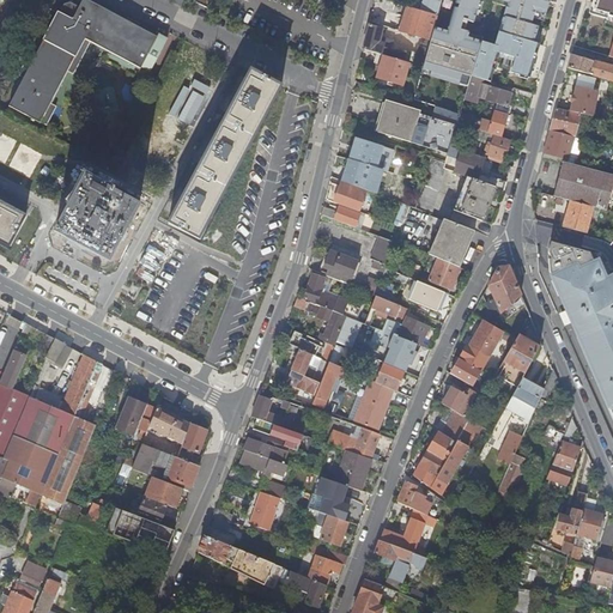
[(151,72),(169,40),(159,35),(158,37),(87,0),(82,0),(78,6),(72,19),(59,13),(58,12),(8,105),(40,122),(41,121),(46,125),(55,105),(50,103),(67,72),(72,74),(89,42),(141,68),(143,67),(151,72)]
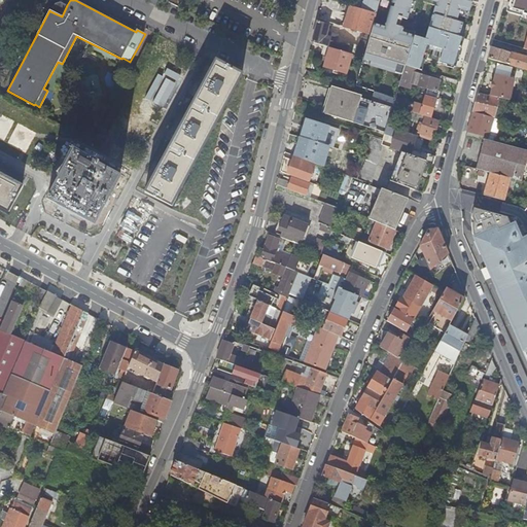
[(362,0),(359,9),(363,10),(376,14),(379,0),(362,0)]
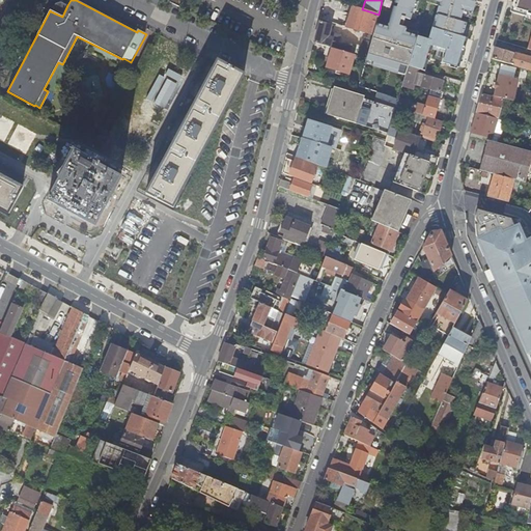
[(396,0),(387,31),(375,28),(366,58),(407,71),(408,66),(415,39),(406,37),(416,0),(396,0)]
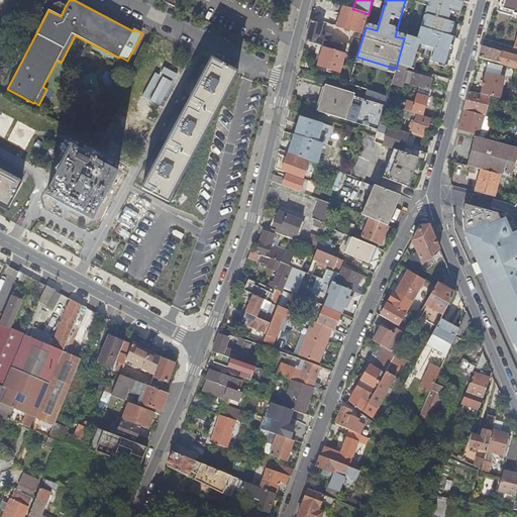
[(426,0),(430,1),(422,29),(420,28),(418,36),(406,33),(404,38),(397,65),(405,67),(414,69),(420,48),(433,53),(431,61),(446,65),(454,38),(444,35),(452,8),(461,11),(463,5),(469,6),(470,0),(426,0)]
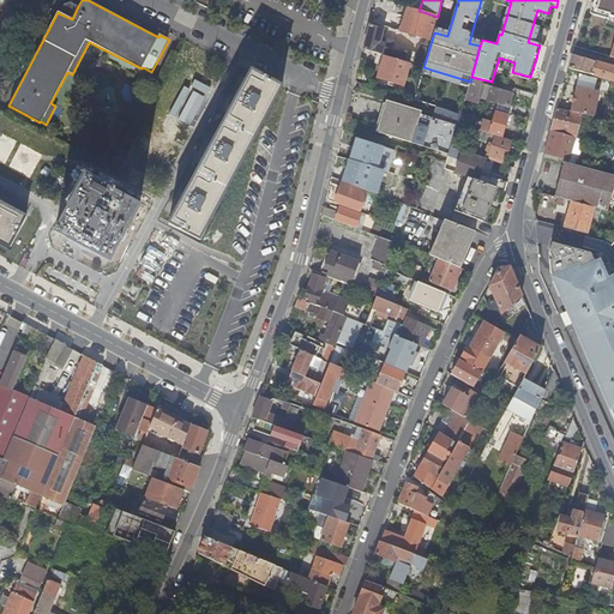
[(613,0),(605,0),(603,11),(613,14),(613,0)]
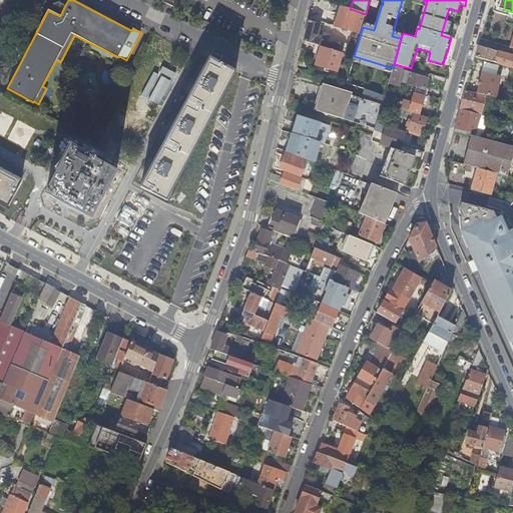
[(53,3),(49,11),(60,16),(65,5),(58,1),(53,3)]
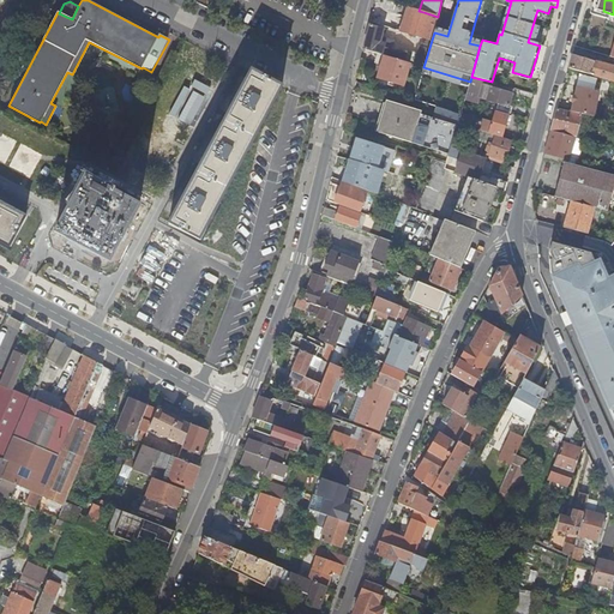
[(420,46),(415,65),(423,67),(434,32),(438,17),(423,12),(419,11),(414,10),(399,5),(397,14),(411,18),(408,35),(426,40),(425,44),(422,44),(421,47),(420,46)]
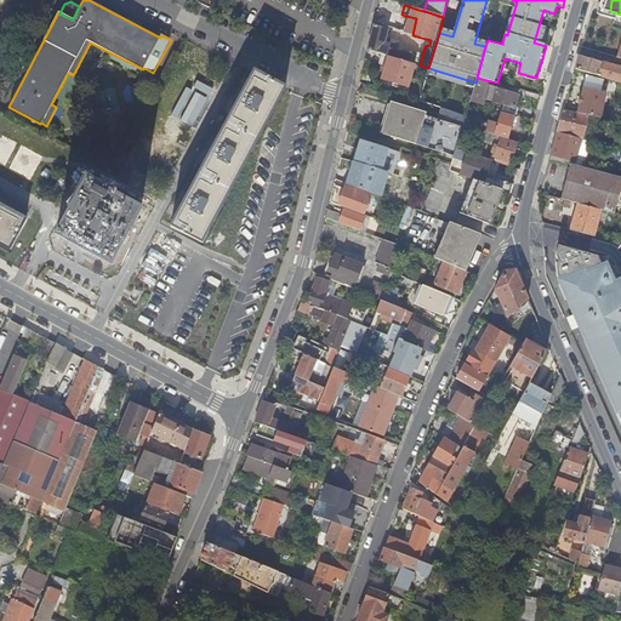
[(387,29),(374,26),(368,50),(382,55),(415,64),(416,58),(410,57),(411,56),(398,51),(399,47),(383,44),(387,29)]
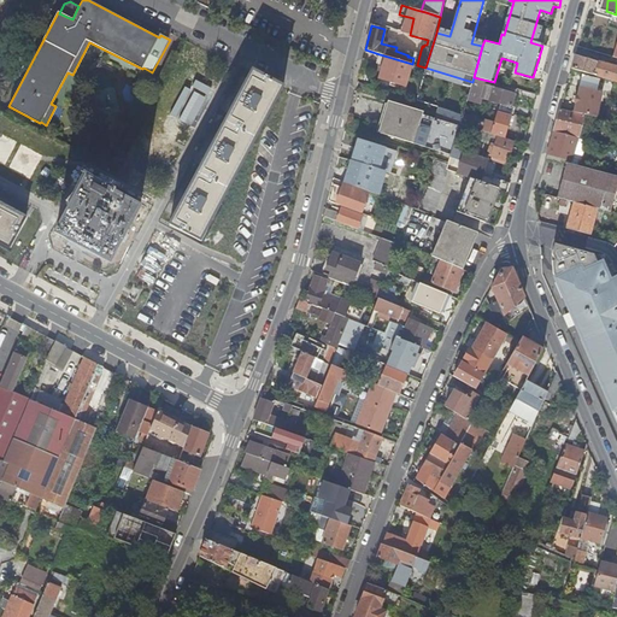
[(378,78),(389,82),(397,83),(405,86),(410,70),(412,64),(380,54),(376,64),(382,65),(378,78)]
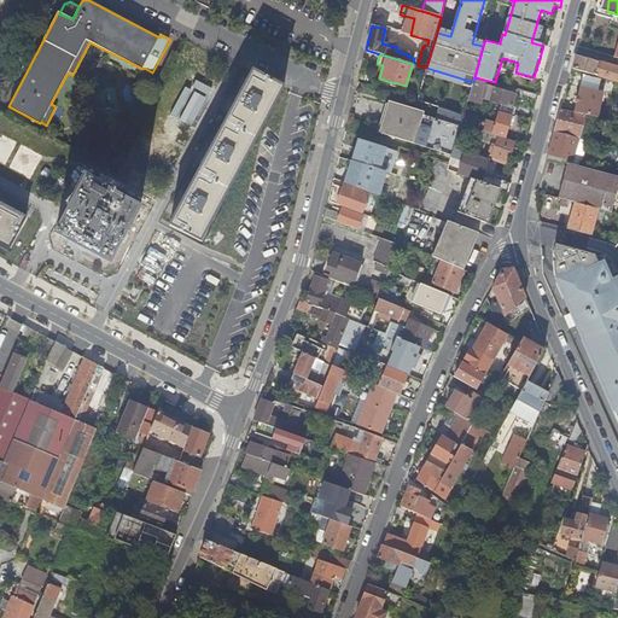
[(617,66),(576,54),(572,69),(617,82),(617,66)]
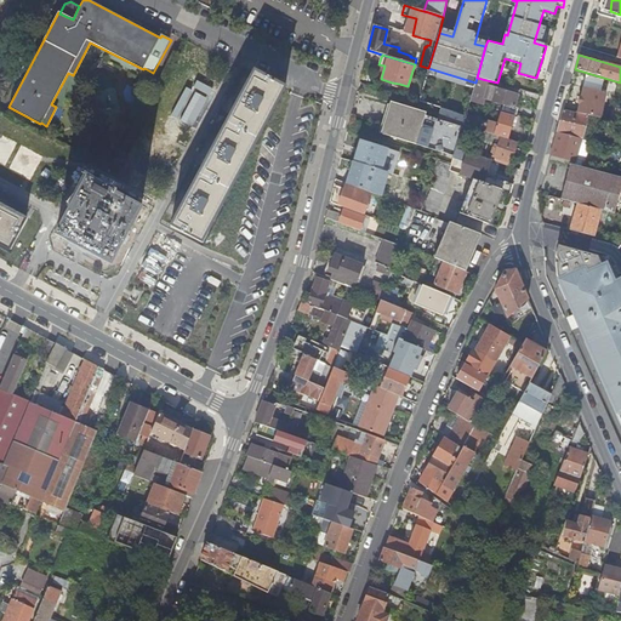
[(254,73),(172,227),(203,243),(284,89),(254,73)]
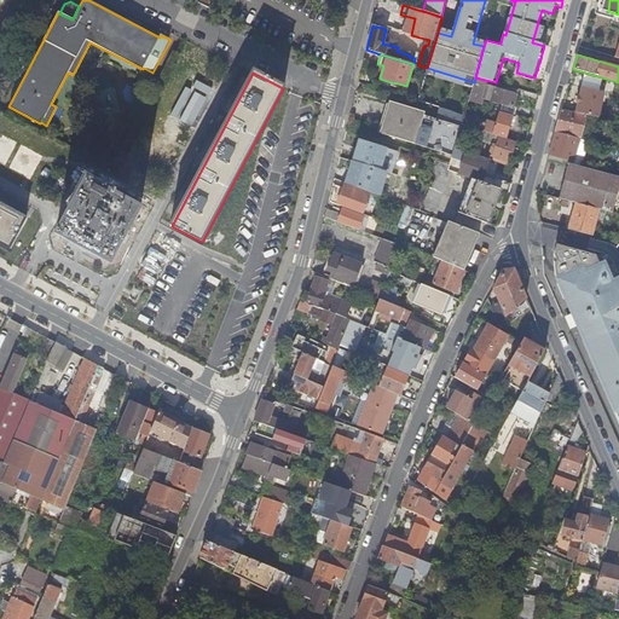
[(484,85),(485,80),(475,77),(474,82),(468,102),(501,110),(514,115),(516,108),(513,106),(516,94),(484,85)]
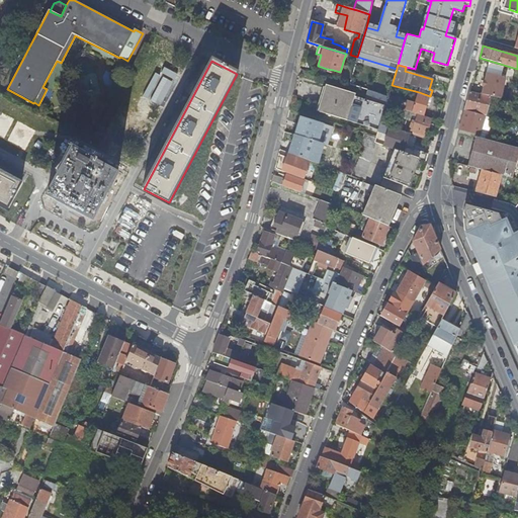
[(502,76),(504,69),(495,66),(493,73),(502,76)]
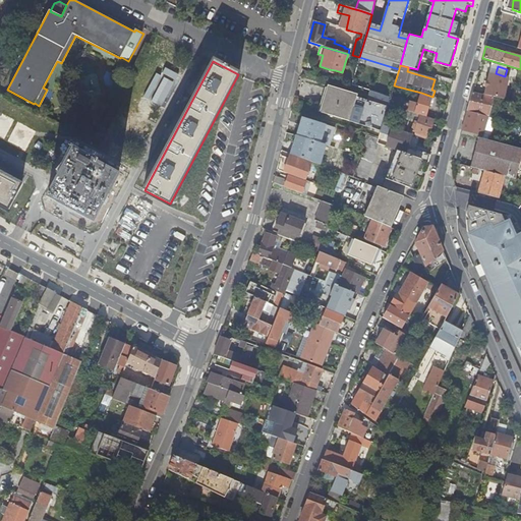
[(486,88),(484,95),(498,98),(504,100),(509,78),(489,73),(487,81),(486,81),(485,88),(486,88)]
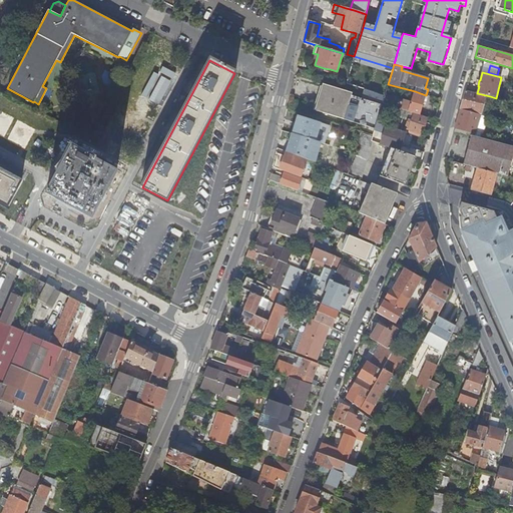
[(316,112),(336,117),(343,94),(323,88),(316,112)]
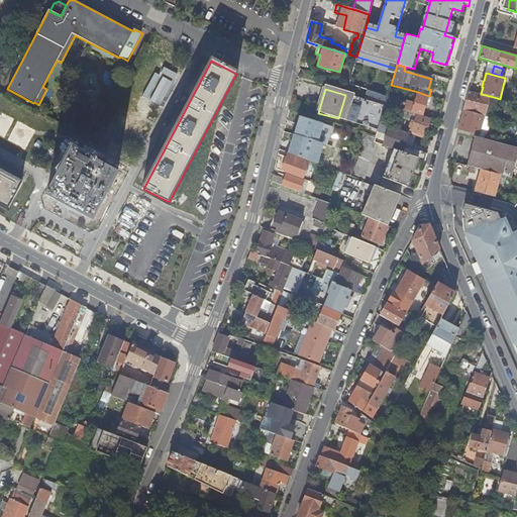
[(367,91),(365,100),(385,106),(385,105),(387,97),(367,91)]
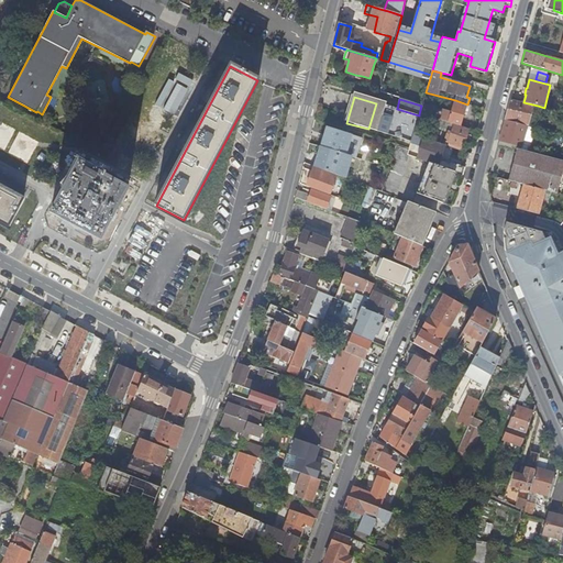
[(532,128),(538,106),(523,102),(510,100),(505,120),(528,125),(532,128)]
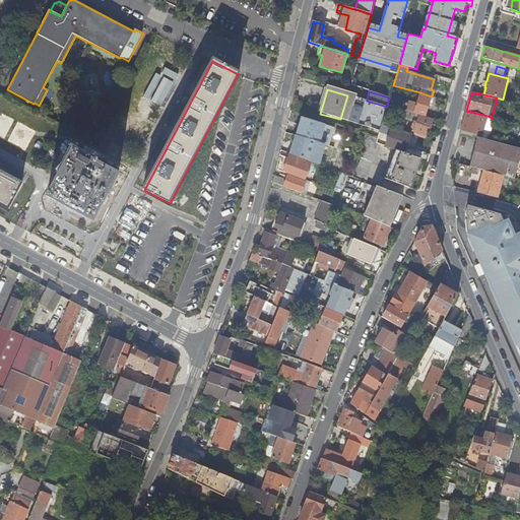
[(389,98),(387,106),(395,108),(398,98),(390,94),(389,98)]
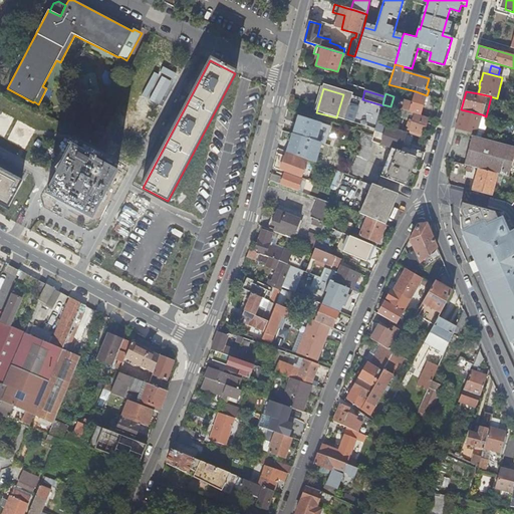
[(400,99),(397,108),(410,111),(421,114),(426,96),(415,93),(412,103),(400,99)]
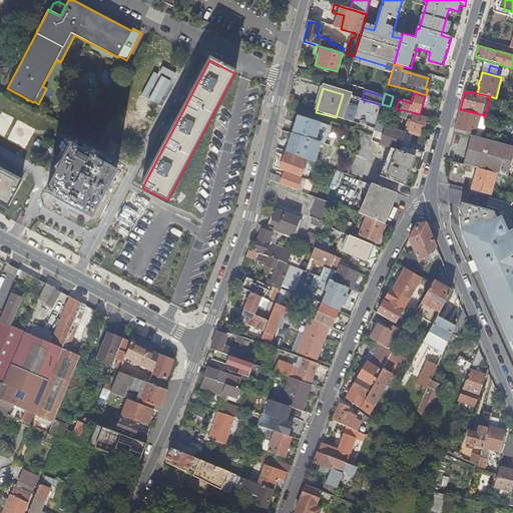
[(364,126),(375,129),(377,122),(380,109),(382,105),(362,99),(343,94),(336,117),(364,126)]
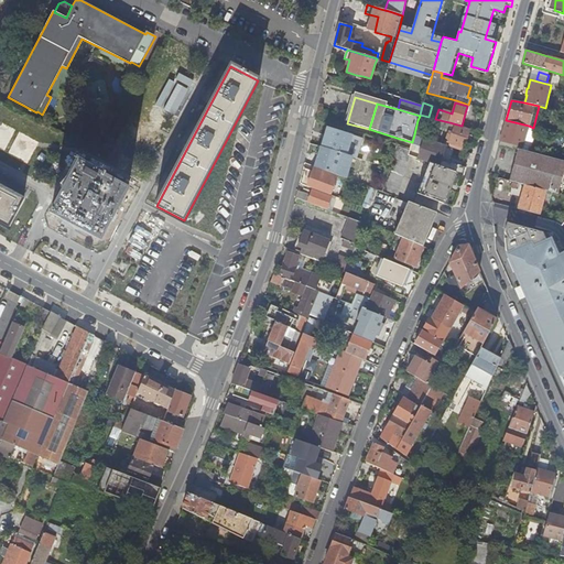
[(447,129),(448,126),(449,122),(435,119),(429,117),(420,115),(420,116),(418,120),(426,122),(447,129)]
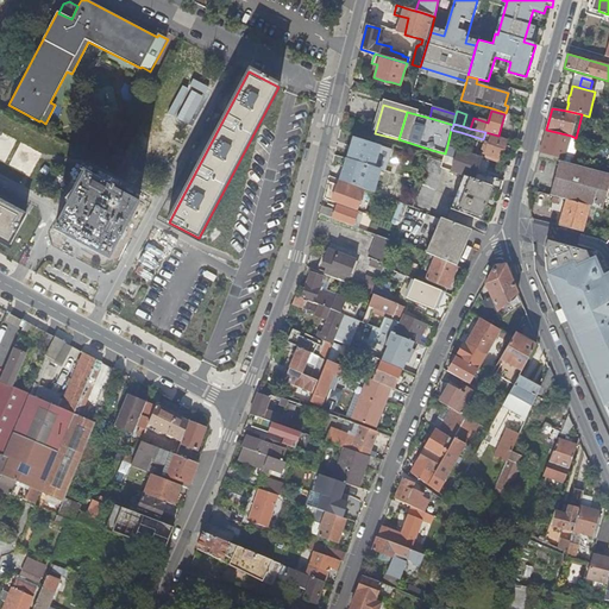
[(454,148),(460,132),(451,130),(447,145),(454,148)]
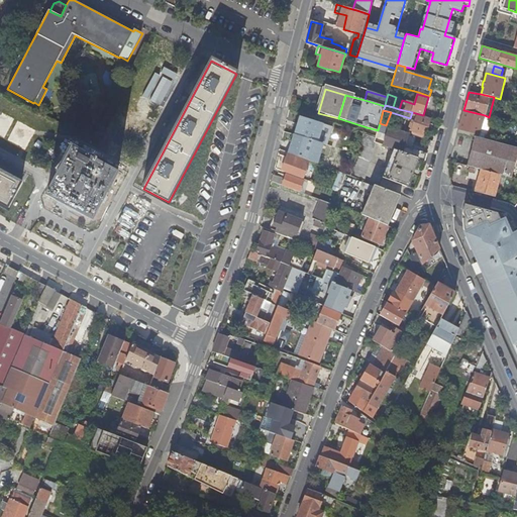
[(480,131),(485,115),(463,110),(458,129),(481,135),(482,132),(480,131)]
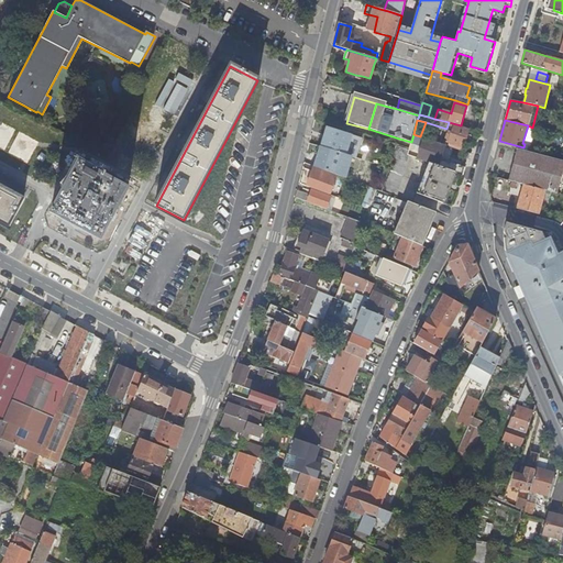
[(445,141),(451,143),(463,147),(466,138),(470,139),(471,135),(467,134),(468,130),(449,122),(448,125),(452,127),(452,129),(450,128),(445,141)]
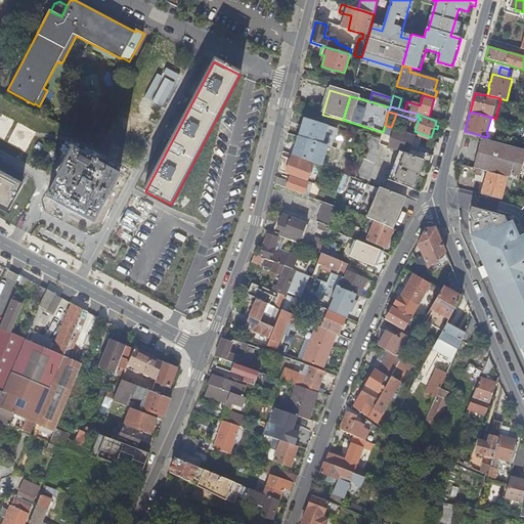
[(304,119),(302,126),(301,128),(294,150),(307,154),(311,140),(316,141),(321,125),(304,119)]
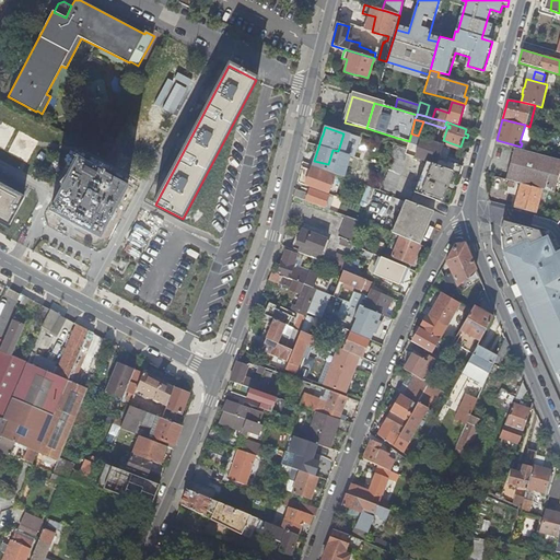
[(350,136),(343,133),(338,151),(343,153),(350,136)]
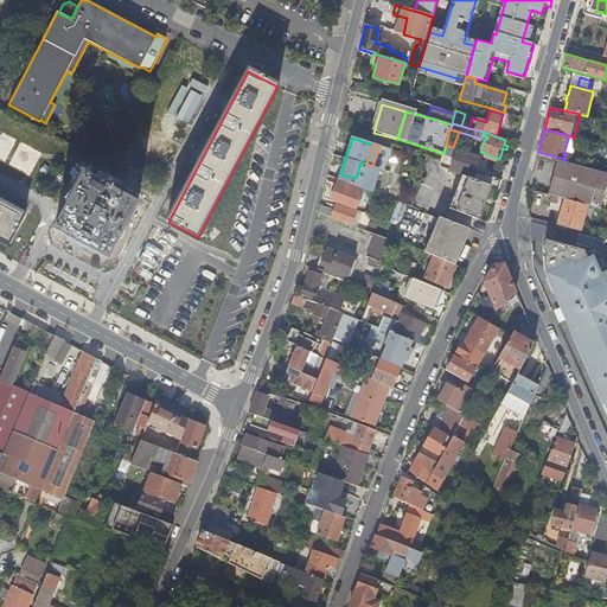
[(454,157),(449,170),(462,174),(490,185),(498,189),(502,178),(475,170),(480,157),(453,147),(446,145),(443,153),(454,157)]
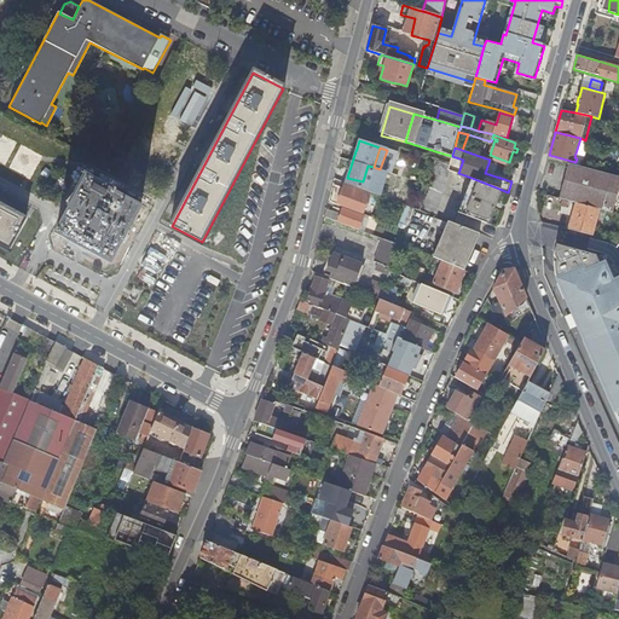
[(452,156),(439,152),(437,160),(450,163),(450,162),(452,156)]
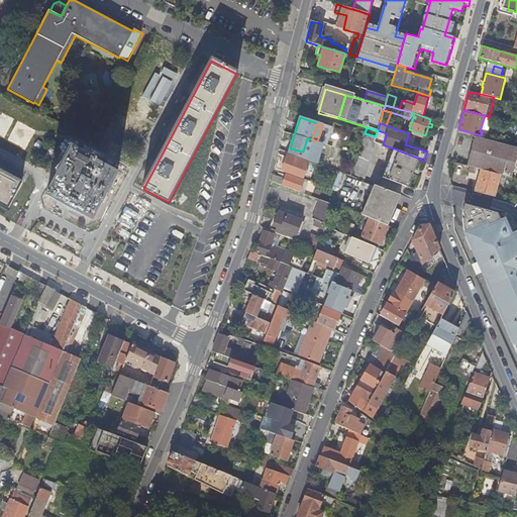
[(481,135),(458,129),(457,132),(475,136),(481,138),(481,135)]
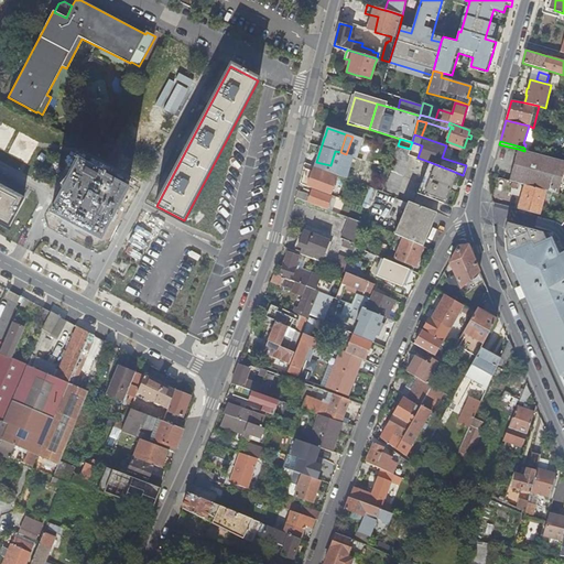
[(396,197),(408,154),(410,149),(398,145),(397,144),(382,192),(396,197)]
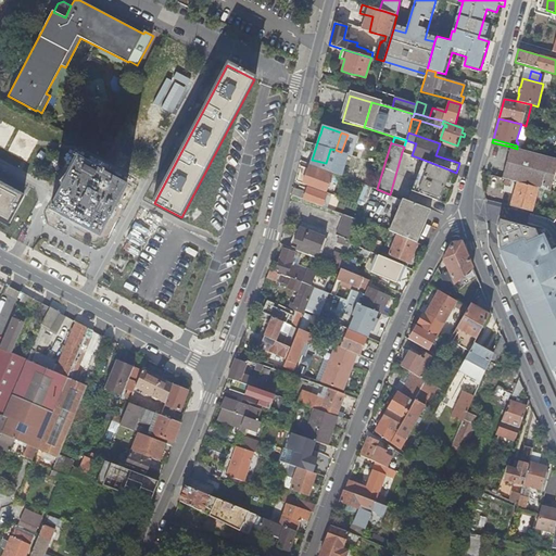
[(555,159),(517,149),(510,147),(502,178),(517,182),(538,188),(550,191),(555,171),(555,159)]
